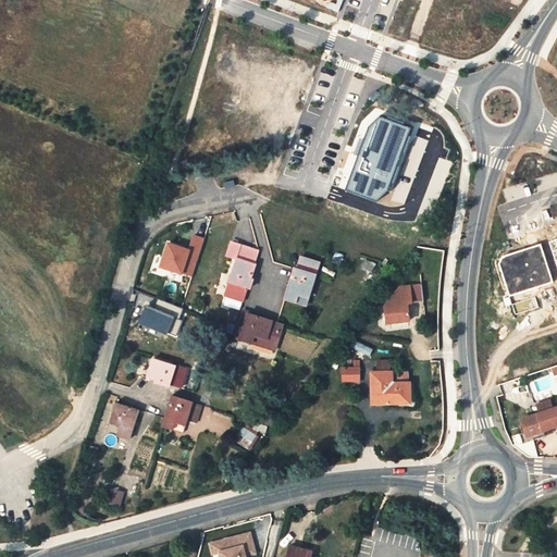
[(519,0),(485,0),(511,11),(519,0)]
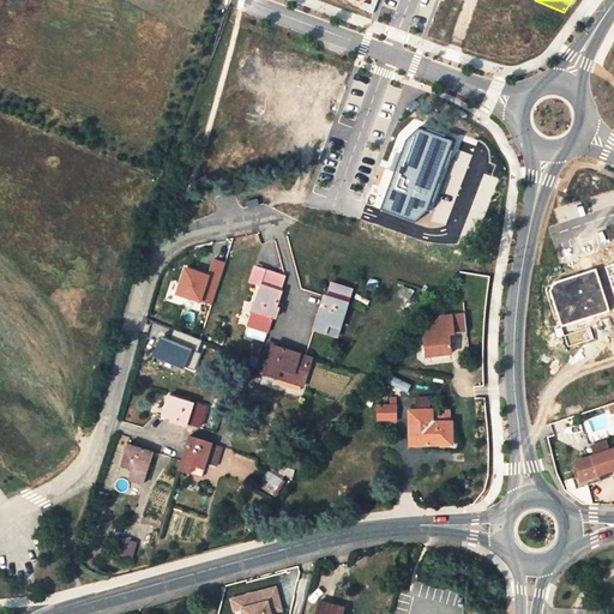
[(429,209),(453,140),(417,128),(404,140),(383,211),(416,222),(429,209)]
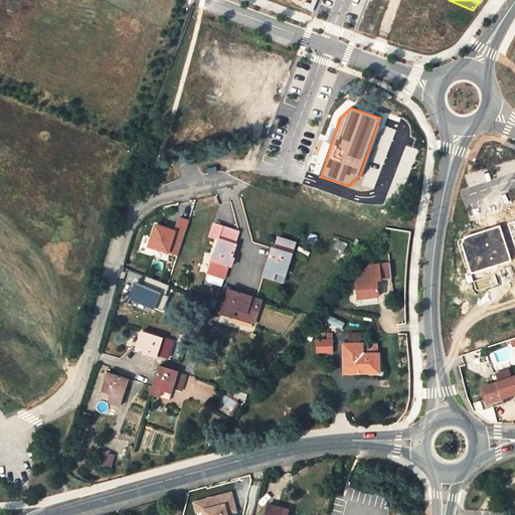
[(175,229),(155,222),(146,251),(175,262),(189,219),(179,216),(175,229)]
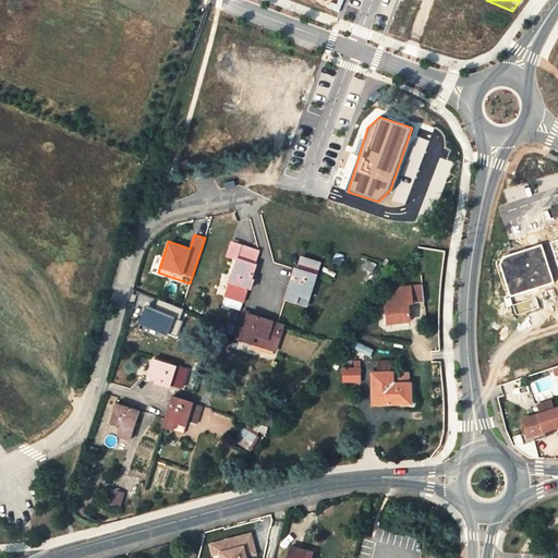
[(242,245),(232,242),(227,256),(238,259),(242,245)]
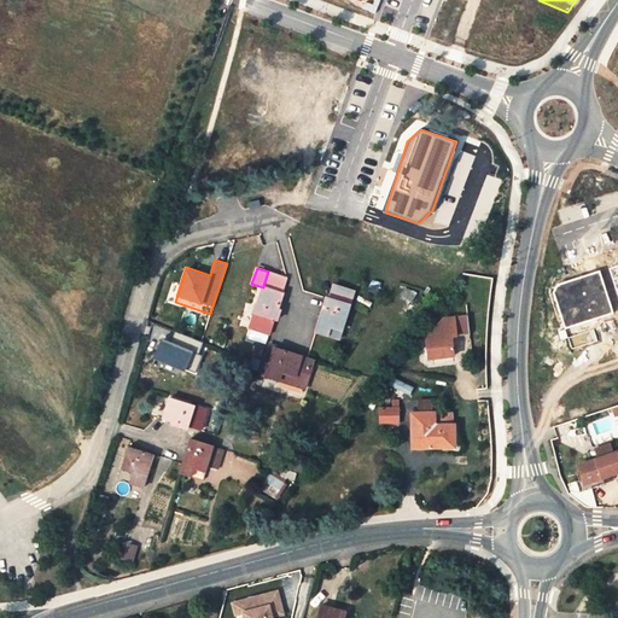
[(287,278),(268,272),(263,287),(250,326),(269,333),(287,278)]
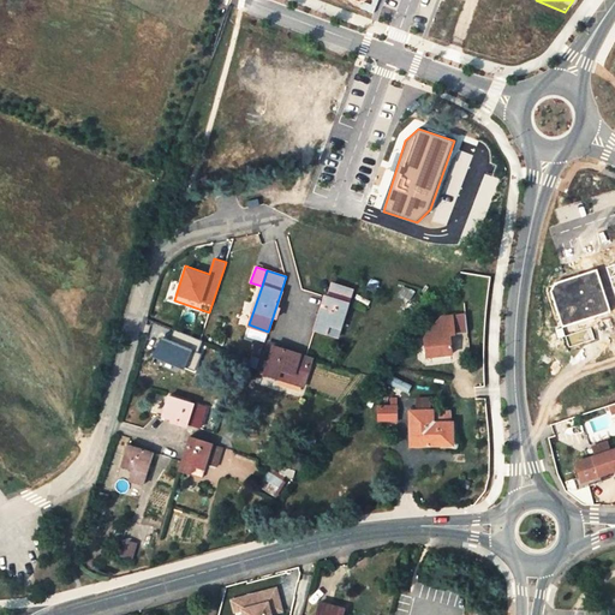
[(338,335),(353,290),(332,282),(321,320),(317,318),(315,328),(338,335)]
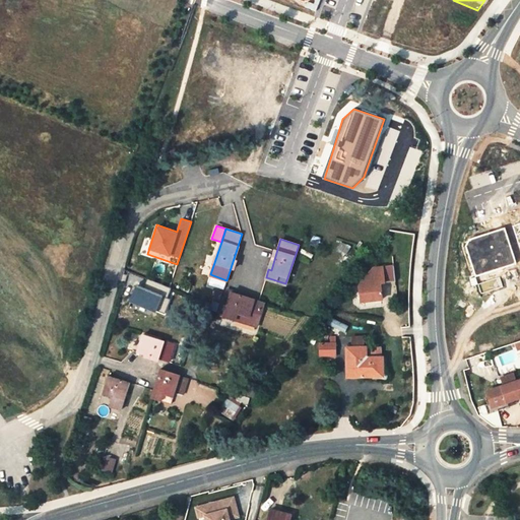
[(346,252),(350,246),(340,243),(336,248),(346,252)]
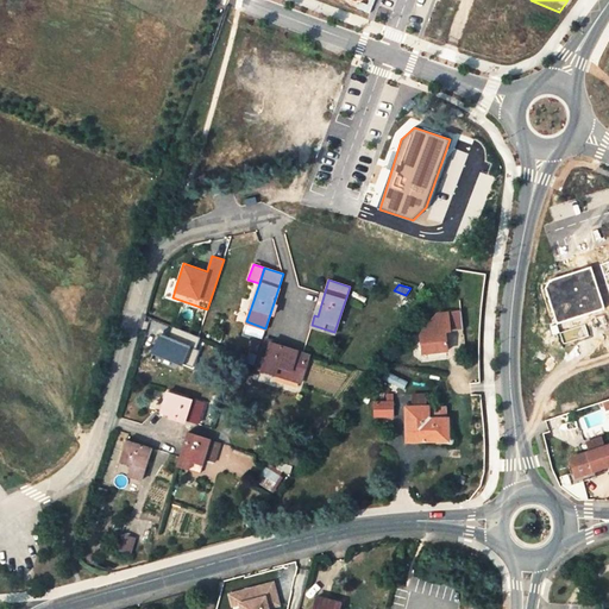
[(462,312),(435,314),(420,334),(424,353),(449,351),(446,332),(464,330),(462,312)]
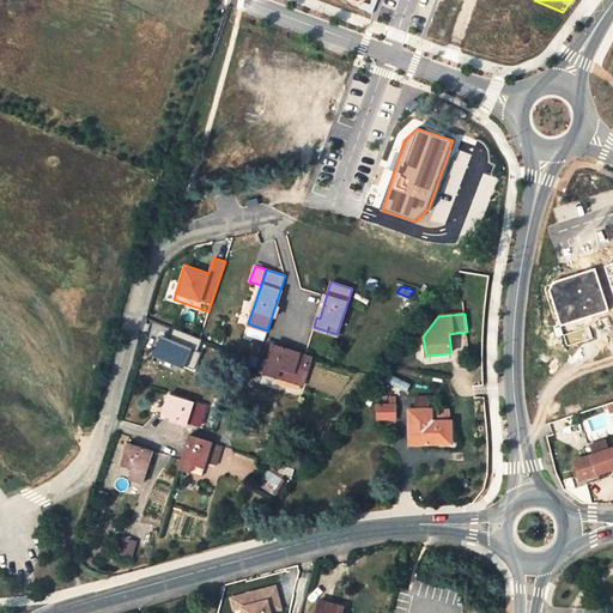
[(263,341),(259,339),(256,347),(263,350),(266,341),(263,341)]
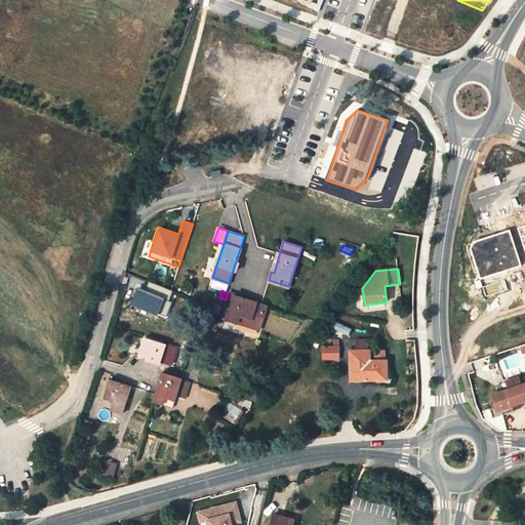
[(247,325),(259,329),(267,305),(261,304),(228,292),(226,299),(219,317),(237,322),(239,316),(249,318),(247,325)]
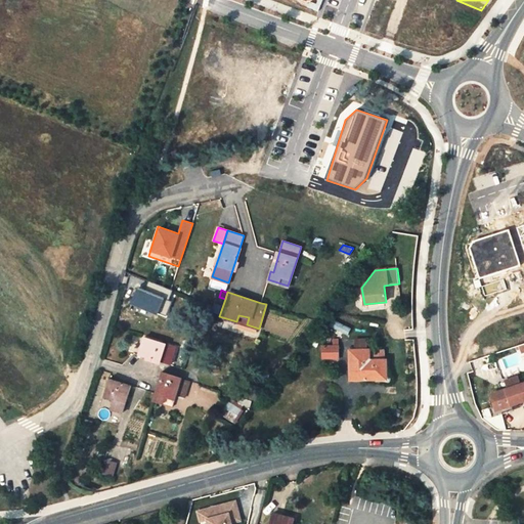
[(238,315),(236,321),(247,324),(249,317),(238,315)]
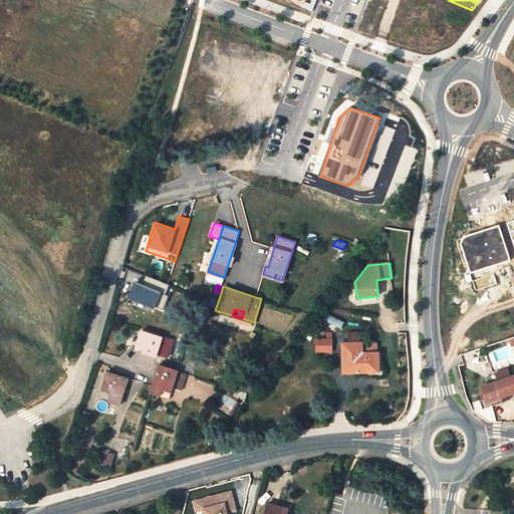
[(161,339),(162,337),(141,330),(136,347),(169,358),(174,343),(161,339)]
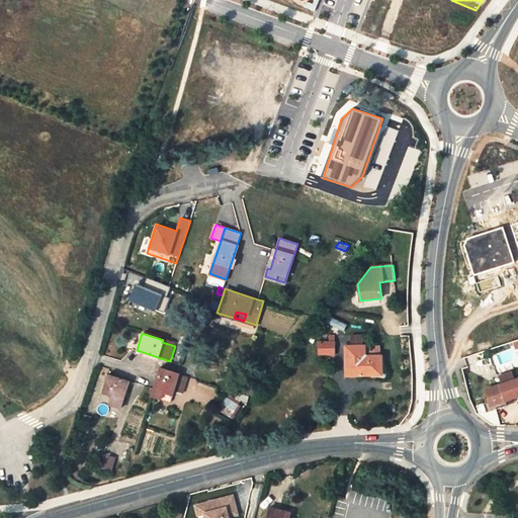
[(361,334),(351,334),(351,345),(361,345),(361,334)]
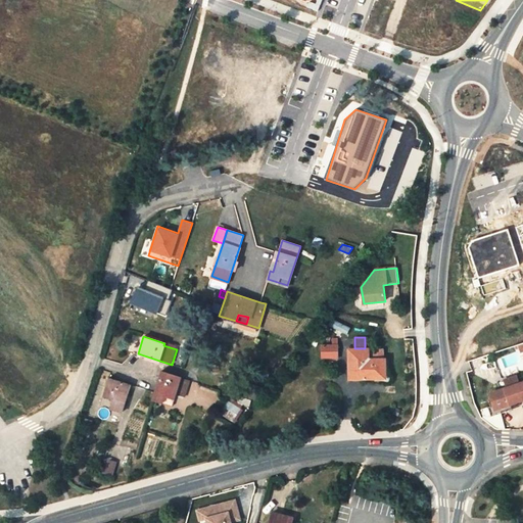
[(337,357),(337,344),(321,344),(322,358),(337,357)]
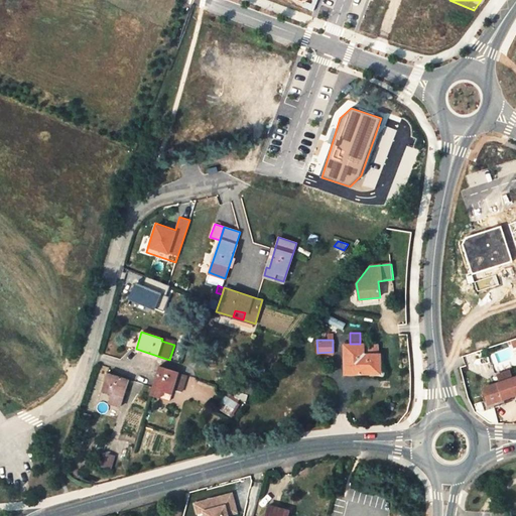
[(363,346),(363,344),(360,344),(350,344),(344,344),(344,374),(380,373),(380,354),(378,354),(363,355),(363,346)]
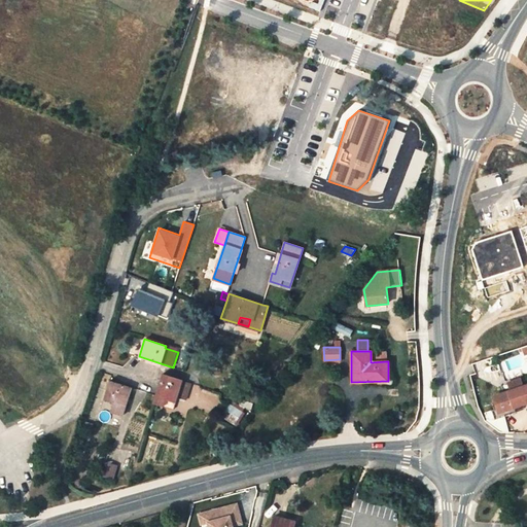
[(386,361),(386,352),(371,353),(371,362),(386,361)]
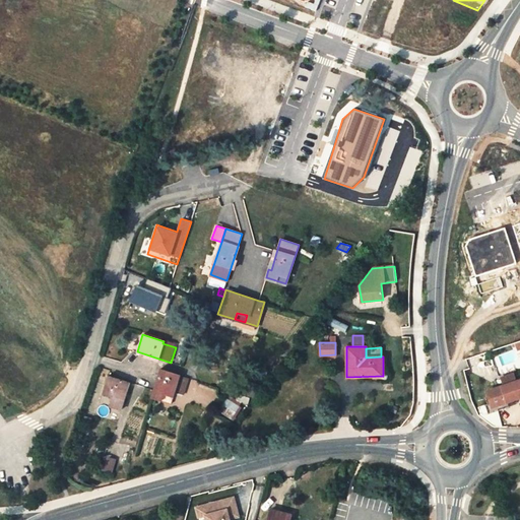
[(245,377),(258,378),(259,367),(254,367),(253,370),(246,370),(245,377)]
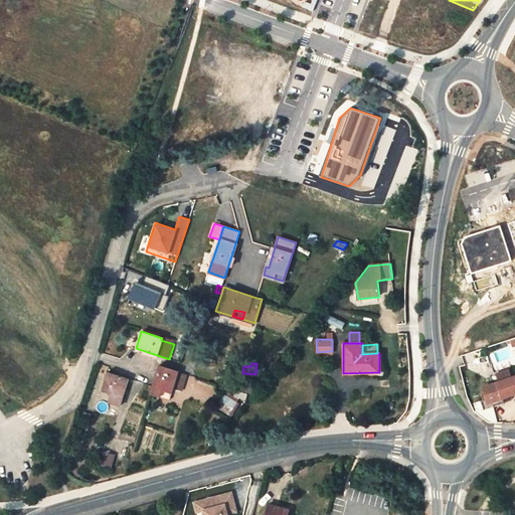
[(173,388),(181,390),(186,373),(178,371),(178,370),(158,364),(152,386),(150,392),(160,395),(162,389),(171,392),(173,388)]
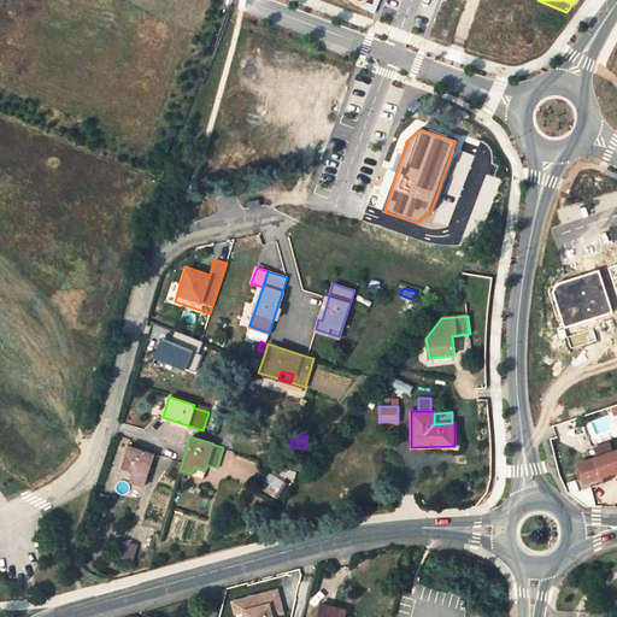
[(266,446),(259,444),(256,453),(264,454),(266,446)]
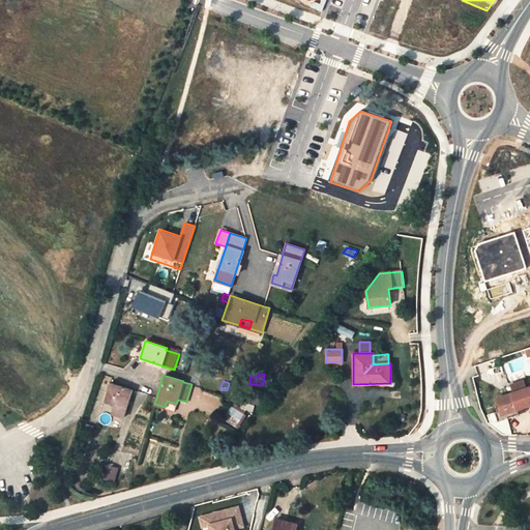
[(524,381),(512,385),(514,392),(526,388),(524,381)]
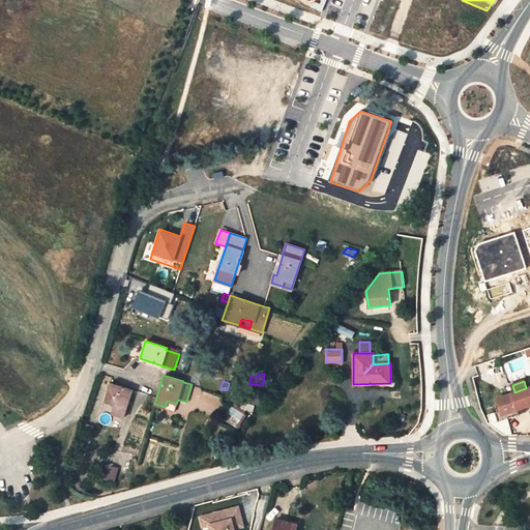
[(112,414),(123,417),(131,389),(111,382),(105,402),(114,404),(112,414)]
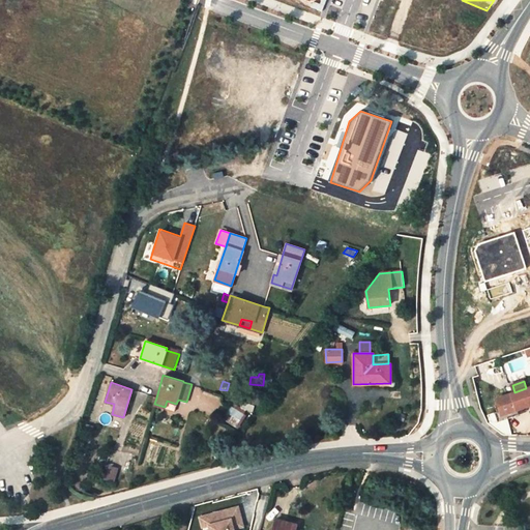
[(247,402),(251,388),(243,386),(241,401),(247,402)]
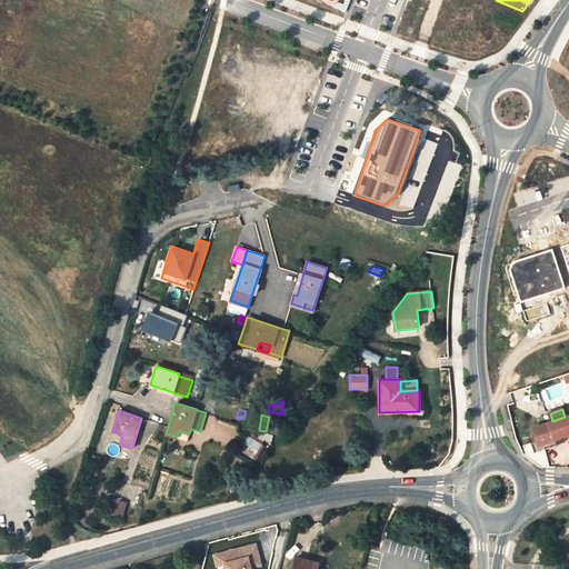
[(552,421),(533,428),(538,440),(540,445),(550,440),(568,433),(568,415),(565,417),(552,421)]
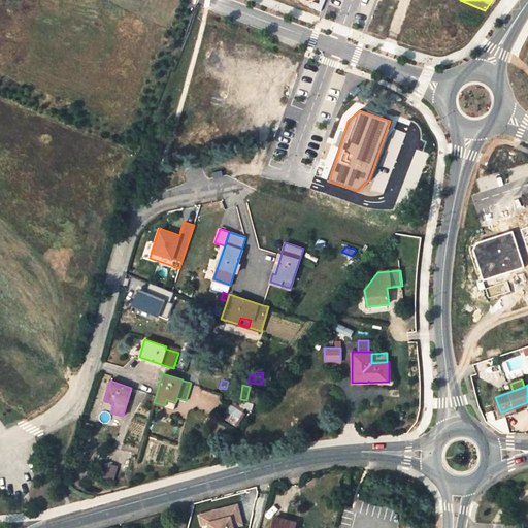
[(258,403),(261,389),(250,387),(246,400),(258,403)]
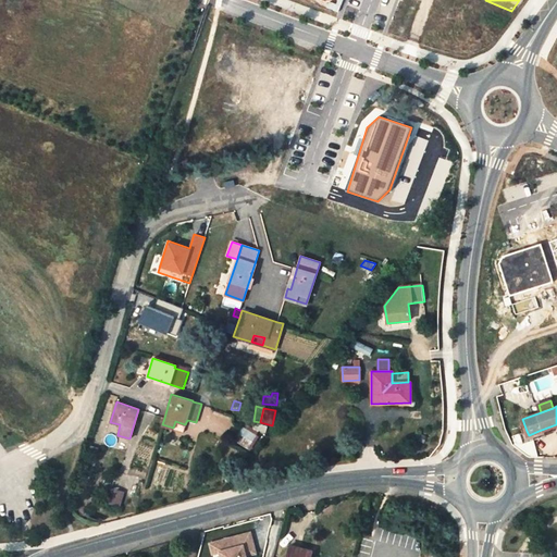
[(175,421),(173,428),(182,431),(193,434),(196,422),(187,420),(185,424),(175,421)]
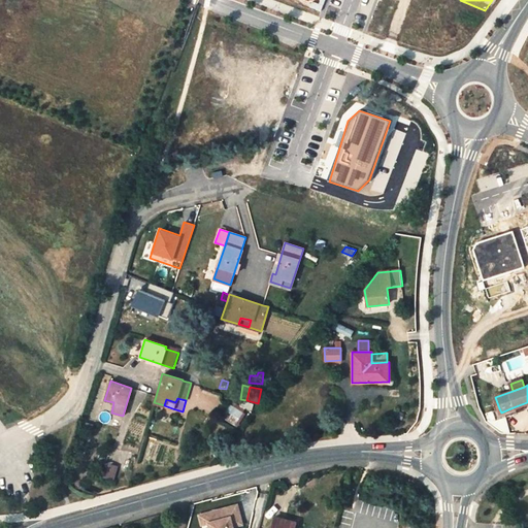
[(232,405),(241,409),(244,403),(235,399),(232,405)]
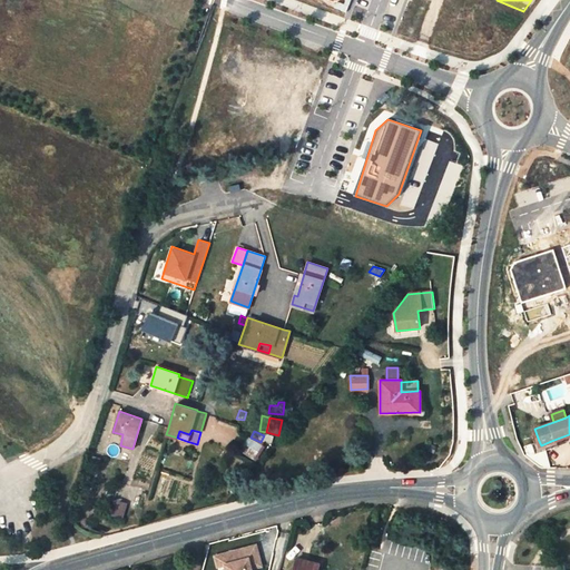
[(539,441),(532,443),(537,454),(553,448),(551,441),(541,445),(539,441)]
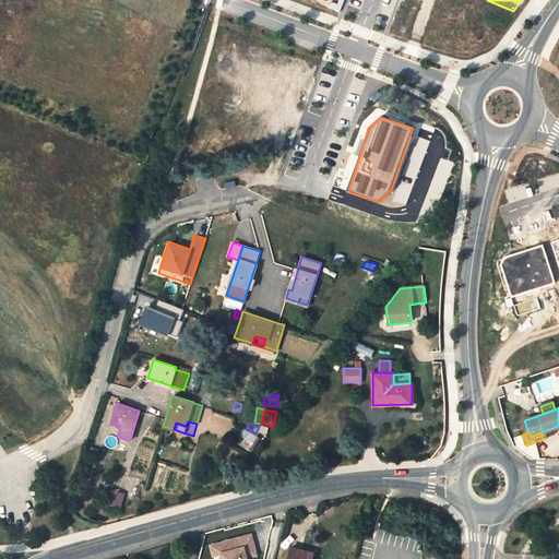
[(248,449),(252,440),(240,433),(236,442),(248,449)]
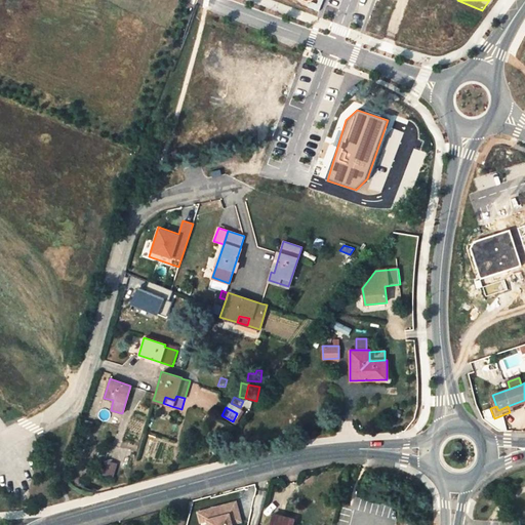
[(86,469),(113,477),(116,465),(89,456),(86,469)]
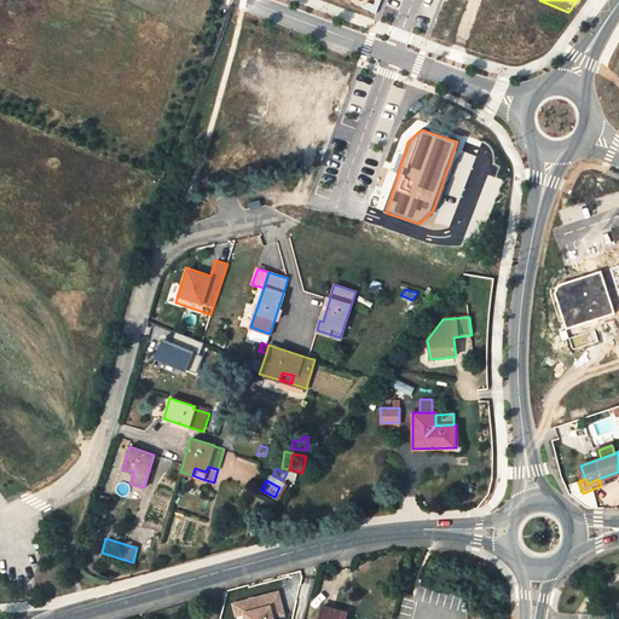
[(277,593),(232,606),(236,618),(244,615),(244,618),(272,618),(273,618),(270,607),(281,605),(277,593)]
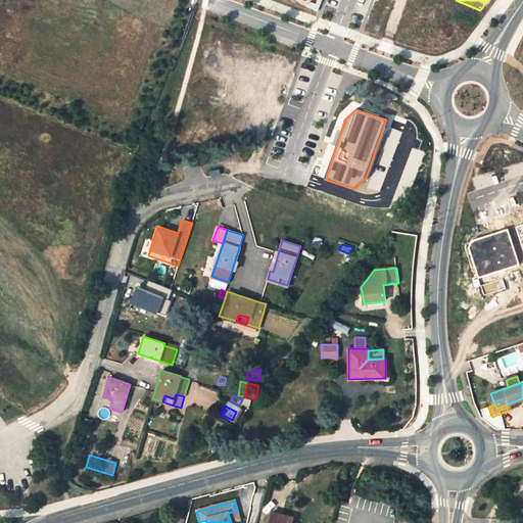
[(240,520),(237,511),(228,513),(231,522),(240,520)]
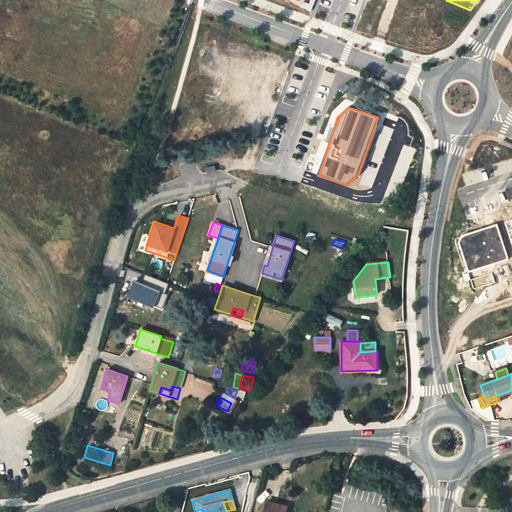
[(282,511),(284,508),(264,502),(261,511),(282,511)]
